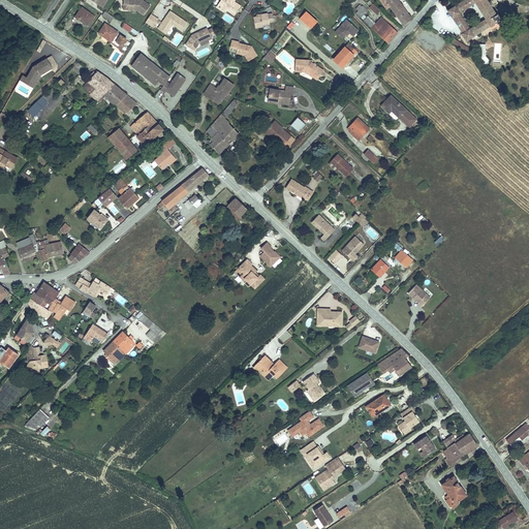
[(144,14),(150,6),(141,0),(123,0),(123,4),(128,4),(128,10),(137,10),(144,14)]
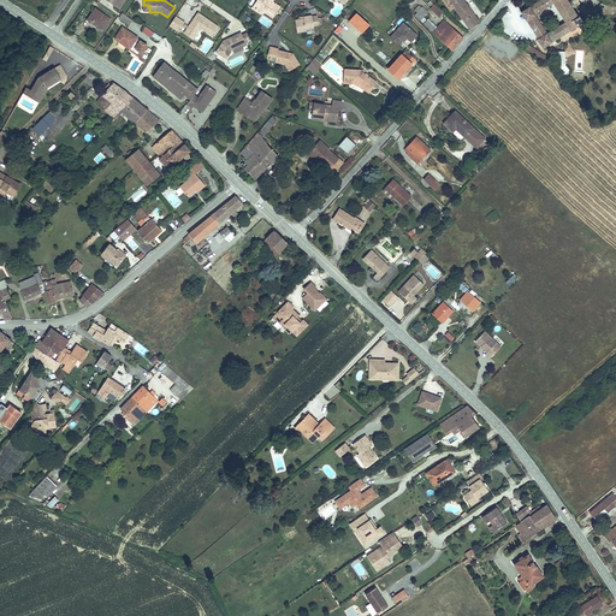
[(282,6),(274,1),(274,0),(258,0),(253,7),(261,15),(264,11),(273,18),(282,6)]
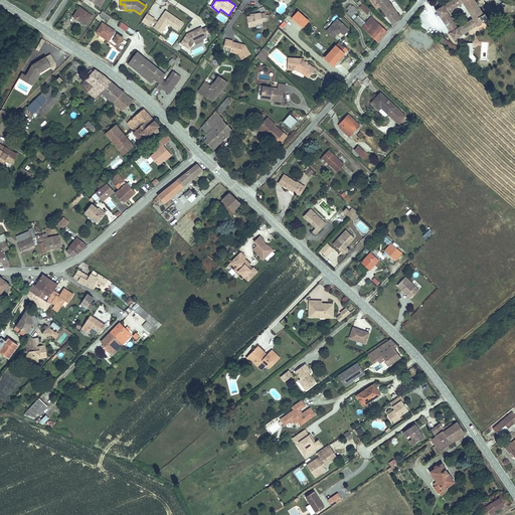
[(388,0),(375,0),(378,4),(393,24),(402,18),(388,0)]
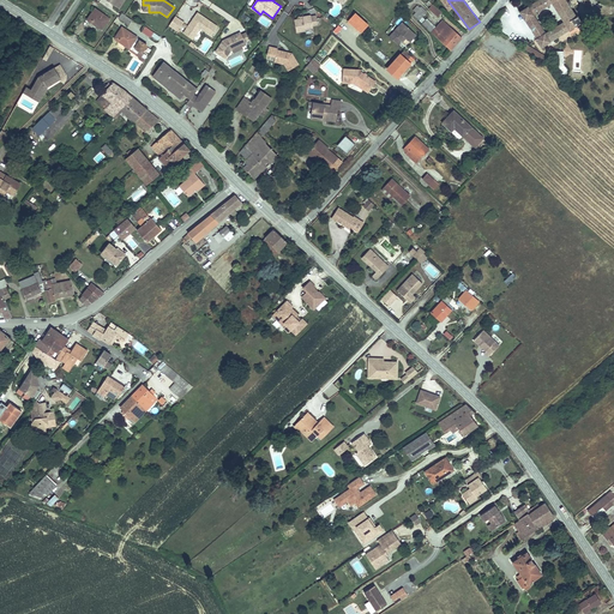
[(539,0),(521,12),(525,20),(525,19),(533,14),(552,2),(564,22),(545,34),(537,38),(537,40),(542,47),(582,22),(577,14),(576,16),(565,0),(539,0)]
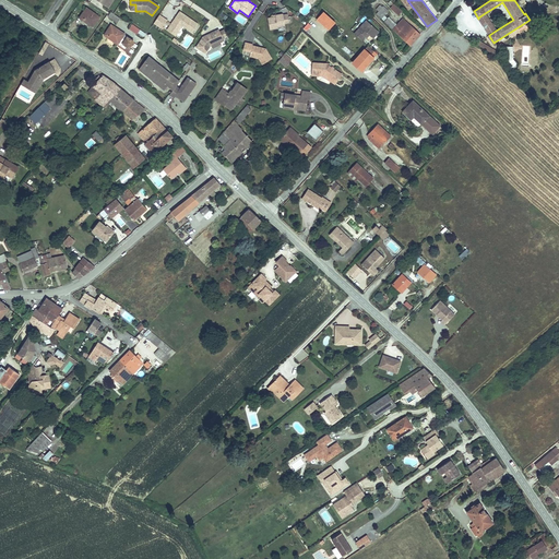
[(402,11),(392,3),(391,4),(392,6),(390,8),(399,15),(402,11)]
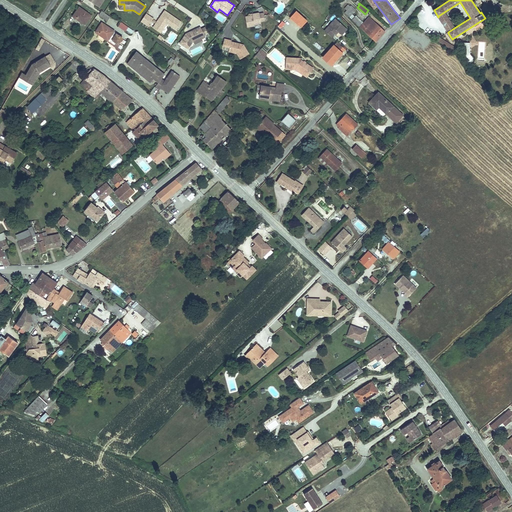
[(351,6),(345,13),(349,17),(352,14),(356,10),(351,6)]
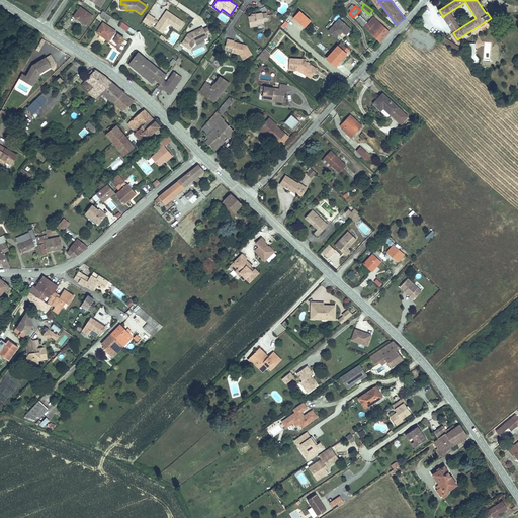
[(81,18),(83,19),(81,22),(86,25),(93,16),(80,7),(74,16),(77,18),(78,17),(81,19),(81,18)]
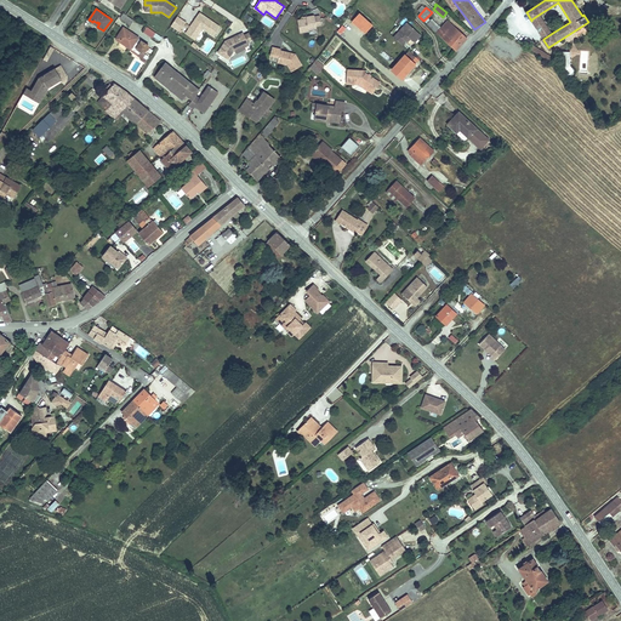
[(134,21),(124,13),(120,18),(130,26),(134,21)]
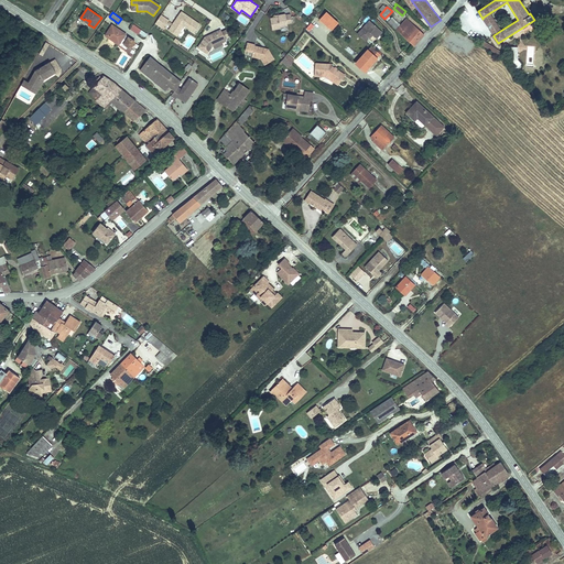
[(184,26),(194,33),(199,24),(182,12),(176,20),(177,21),(176,22),(175,21),(171,28),(180,33),(184,26)]
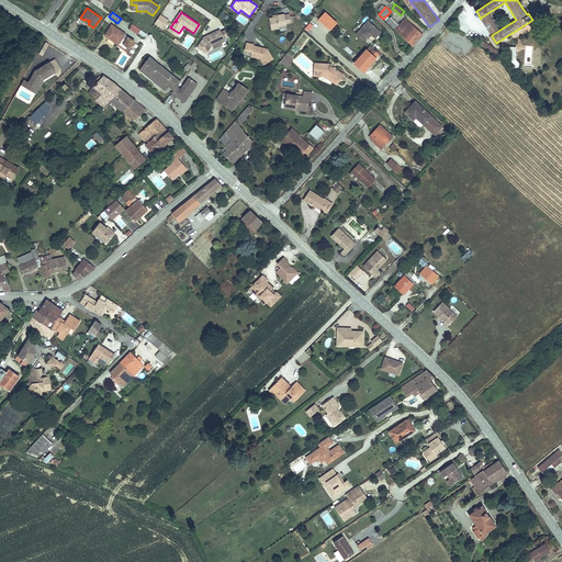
[(223,12),(221,17),(227,21),(229,18),(223,12)]
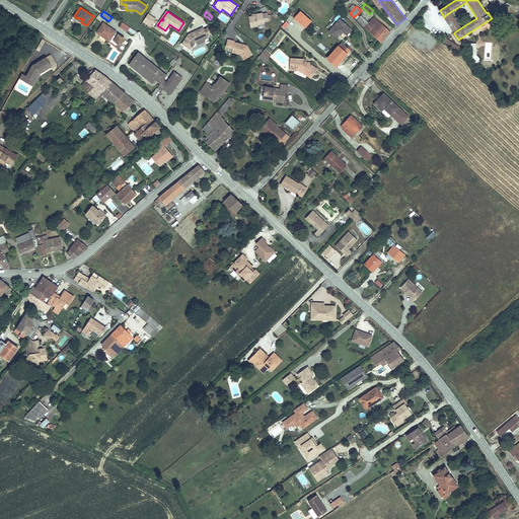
[(444,16),(448,23),(454,19),(450,12),(444,16)]
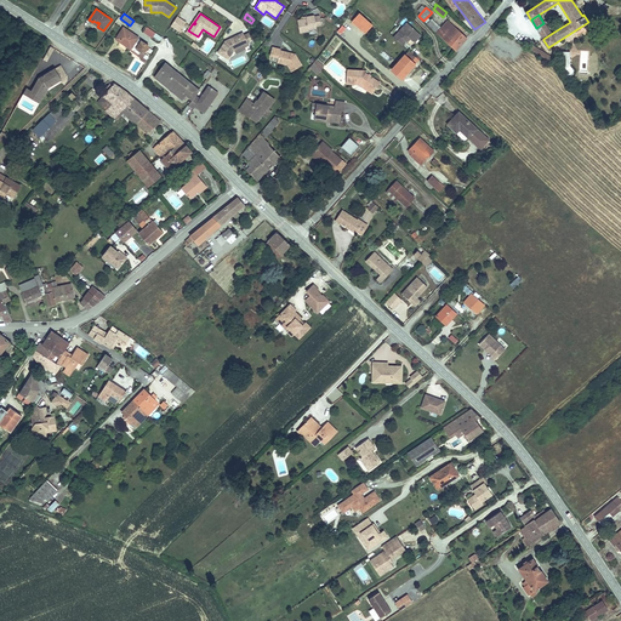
[(307,20),(298,21),(301,34),(309,32),(309,30),(323,28),(320,16),(315,17),(315,16),(307,17),(307,20)]
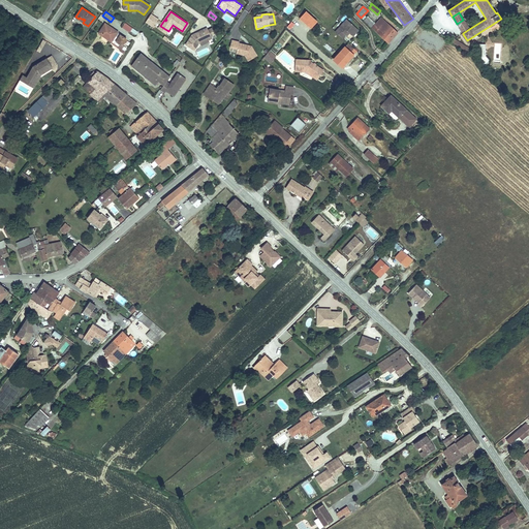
[(153,27),(158,19),(150,14),(146,22),(153,27)]
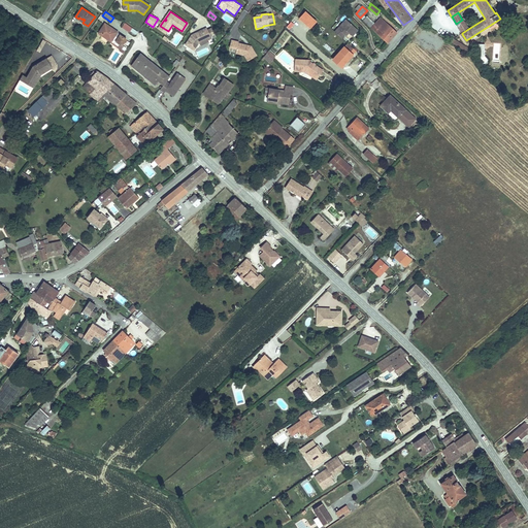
[(221,14),(219,19),(227,24),(230,20),(221,14)]
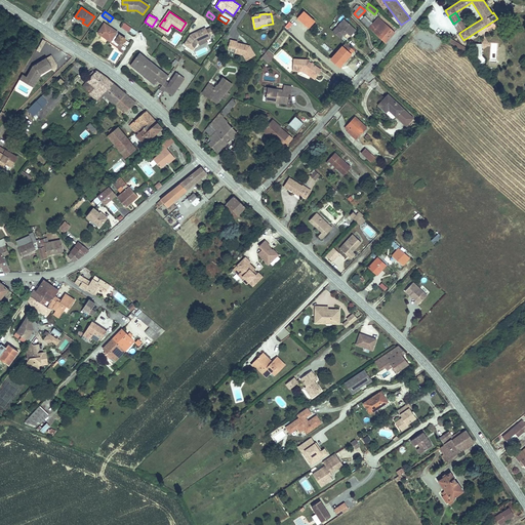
[(364,17),(361,21),(368,27),(371,25),(364,17)]
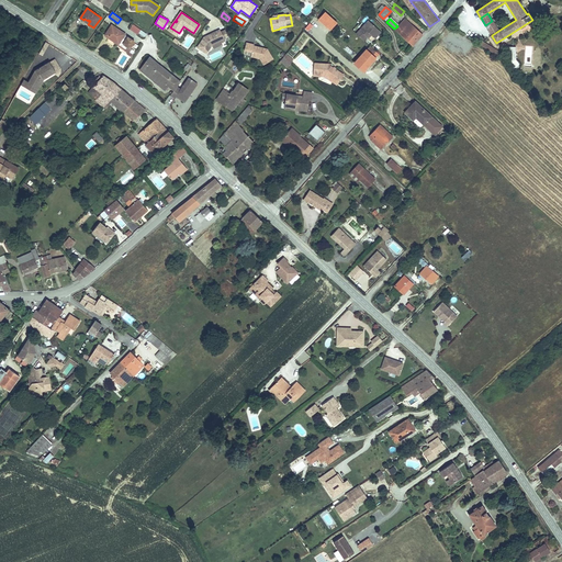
[(395,30),(413,46),(423,34),(405,19),(395,30)]
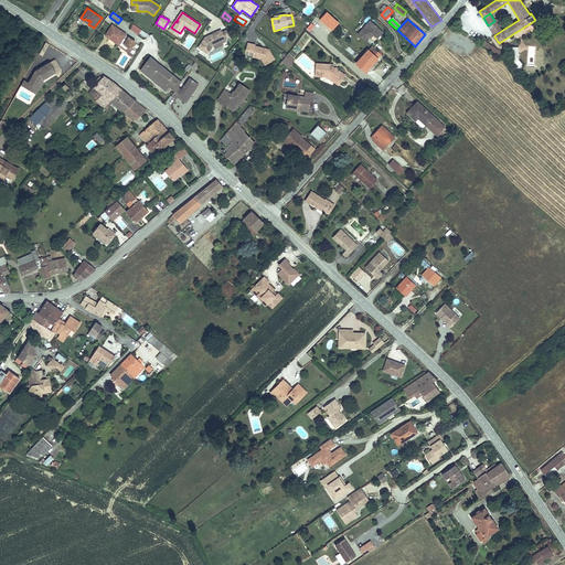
[(373,36),(377,40),(383,33),(371,21),(359,35),(366,41),(369,39),(371,40),(373,36)]
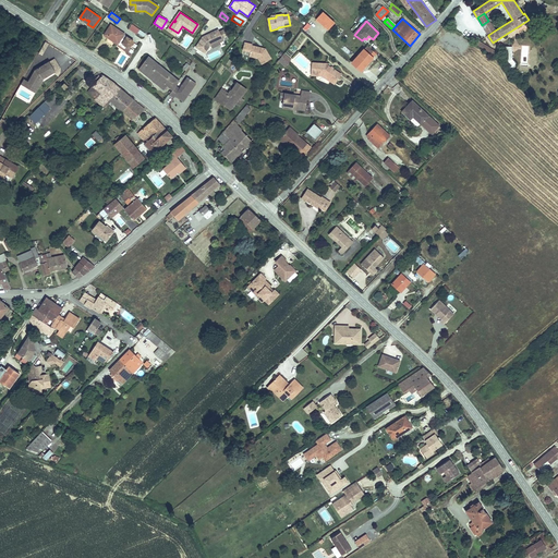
[(114,38),(112,40),(118,45),(119,43),(129,49),(134,41),(126,37),(125,39),(122,38),(124,34),(111,24),(104,35),(107,37),(108,36),(112,38),(112,37),(114,38)]
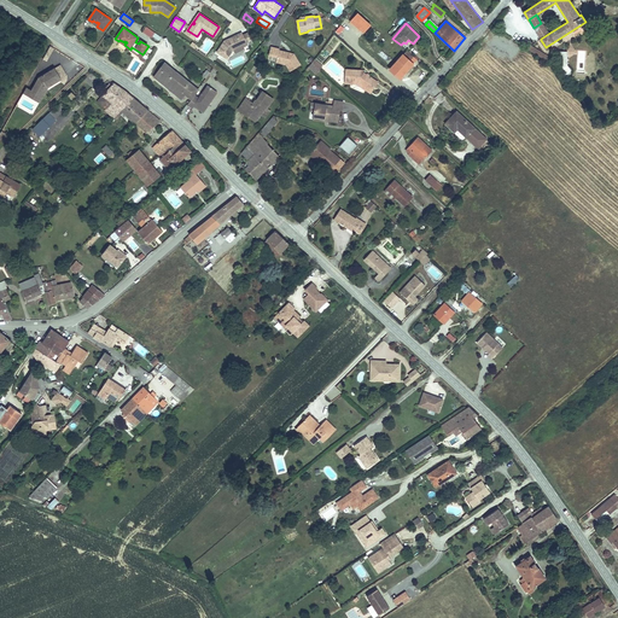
[(536,31),(541,39),(548,34),(543,27),(536,31)]
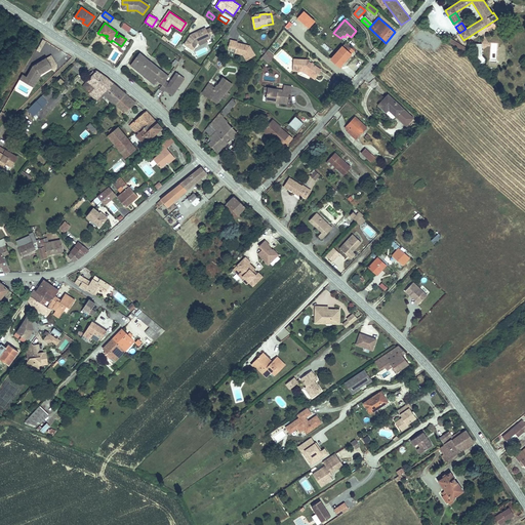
[(129,33),(131,28),(124,24),(121,29),(129,33)]
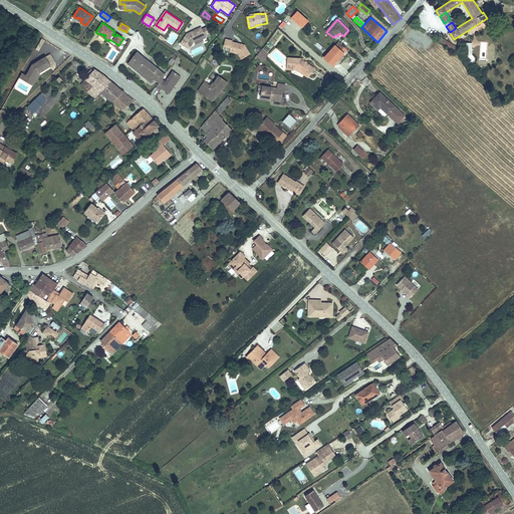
[(156,25),(154,28),(162,33),(164,30),(156,25)]
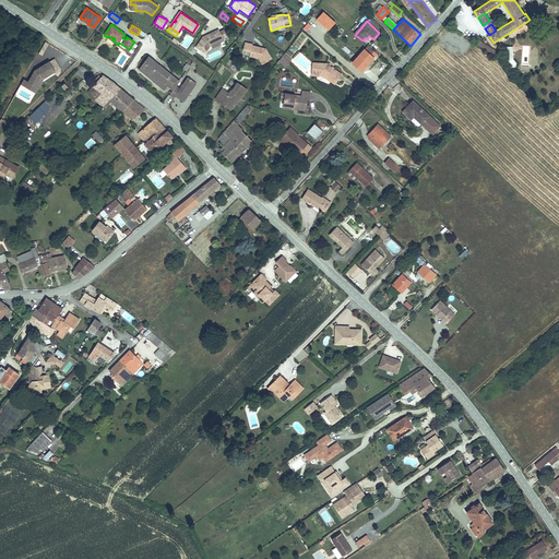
[(204,38),(197,48),(205,55),(212,45),(216,42),(217,43),(221,40),(222,43),(226,39),(224,37),(221,32),(219,30),(204,38)]
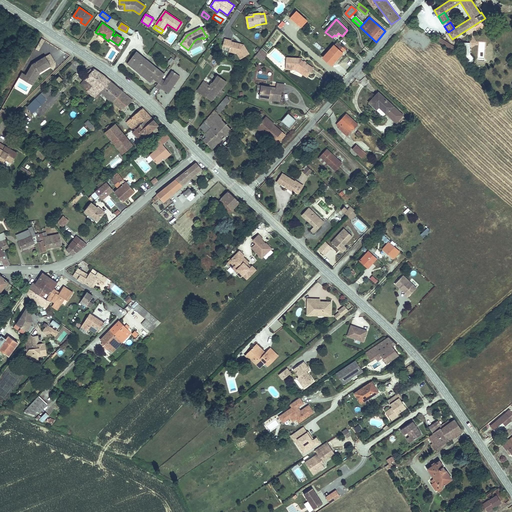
[(440,38),(437,40),(453,50),(456,48),(440,38)]
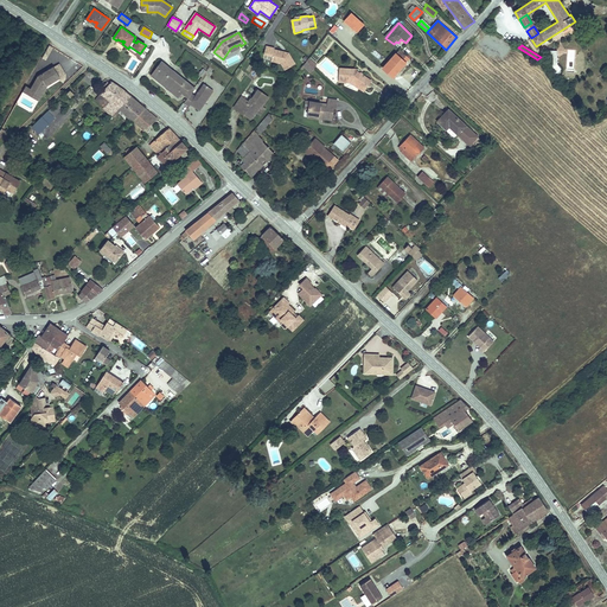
[(138,58),(139,59),(140,57),(139,56),(140,53),(129,46),(128,49),(135,53),(138,58)]
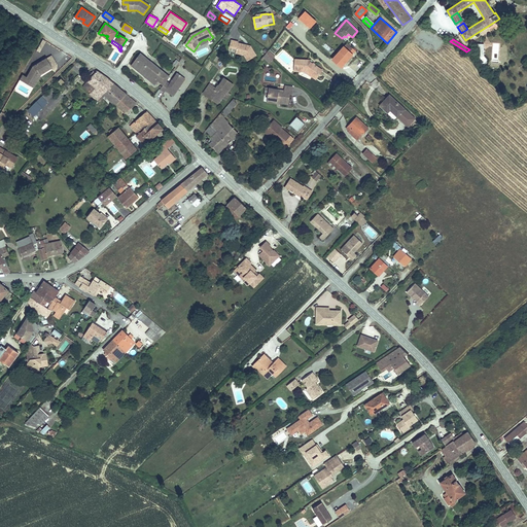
[(238,41),(231,40),(229,47),(236,48),(236,53),(244,55),(247,61),(256,56),(250,45),(247,44),(247,46),(245,45),(245,44),(238,42),(238,41)]
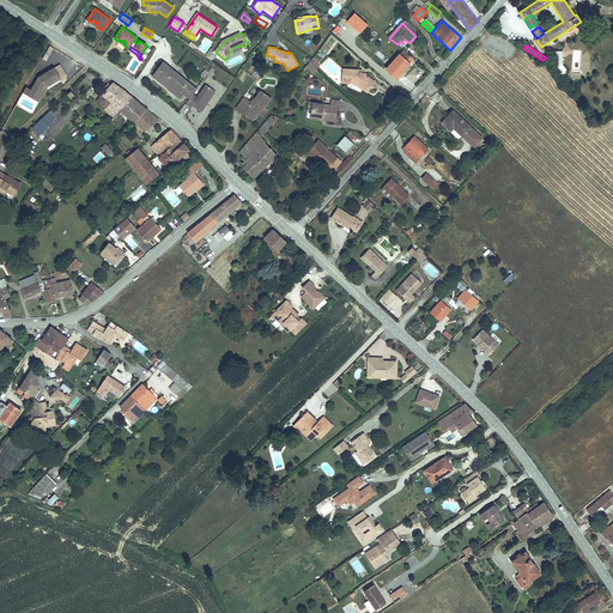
[(556,66),(563,76),(568,71),(563,66),(563,52),(556,52),(556,66)]
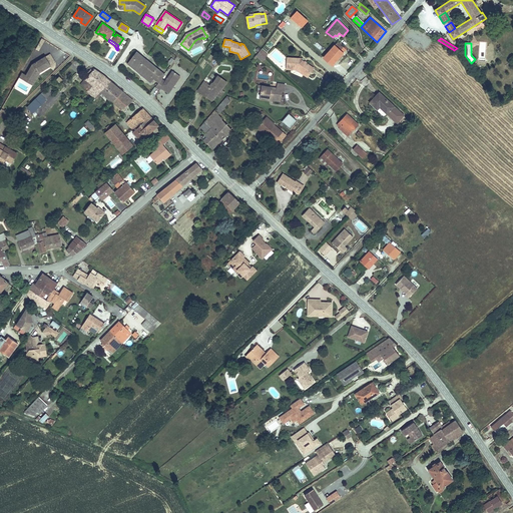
[(341,50),(335,45),(324,58),(333,65),(344,53),(341,50)]
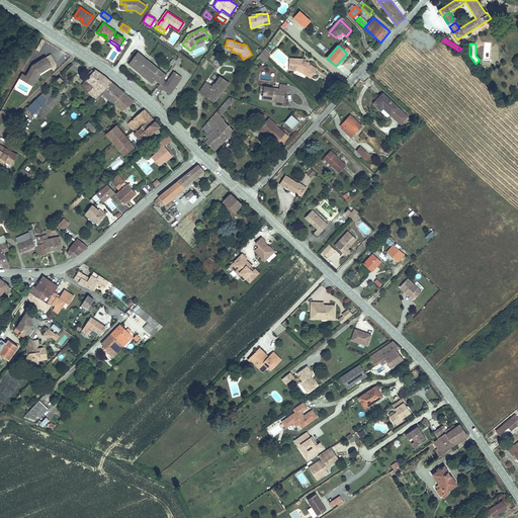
[(270,56),(263,50),(262,53),(268,58),(269,59),(270,56)]
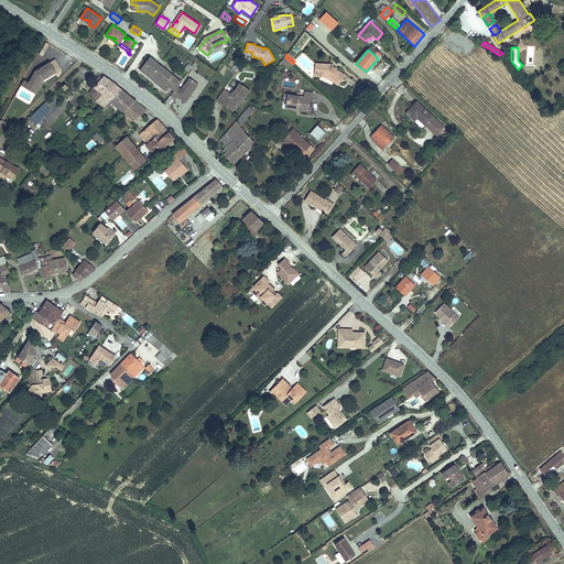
[(154,65),(156,62),(150,57),(141,69),(165,90),(170,85),(175,89),(177,87),(181,82),(161,66),(159,68),(154,65)]
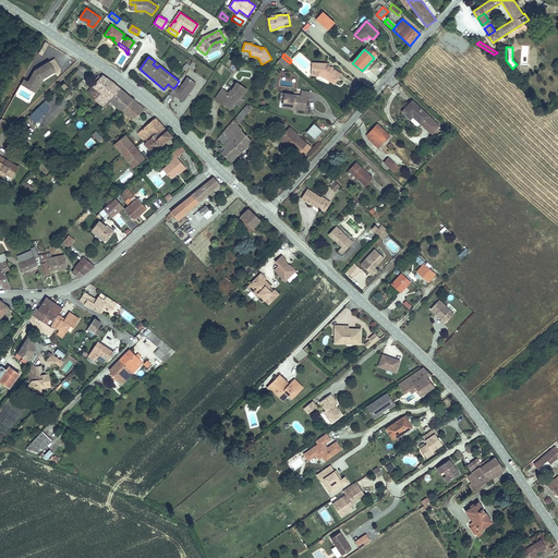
[(286,67),(289,62),(282,57),(279,60),(286,67)]
